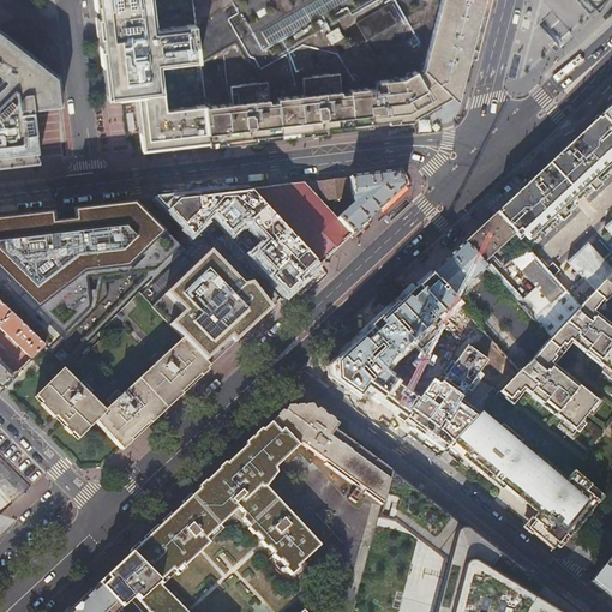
[(96,0),(99,15),(195,4),(193,0),(96,0)]
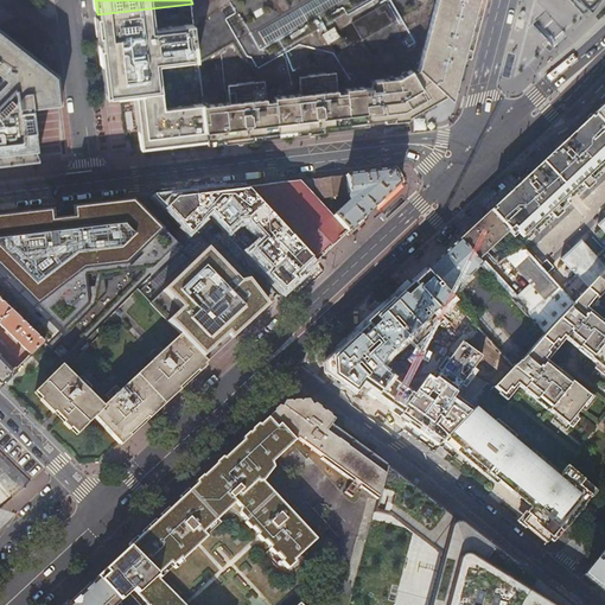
[(191,0),(192,4),(208,137),(258,131),(299,126),(317,123),(314,107),(346,72),(354,86),(354,87),(384,57),(433,104),(437,102),(435,99),(441,96),(449,93),(384,33),(413,1),(414,0),(191,0)]
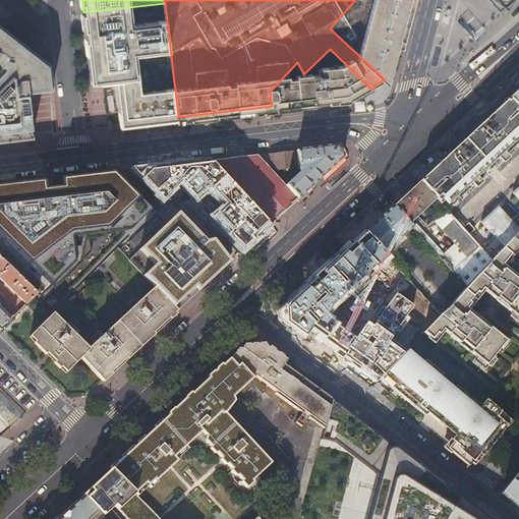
[(355,0),(354,1),(330,29),(385,79),(394,74),(397,63),(369,39),(383,24),(358,0),(355,0)]
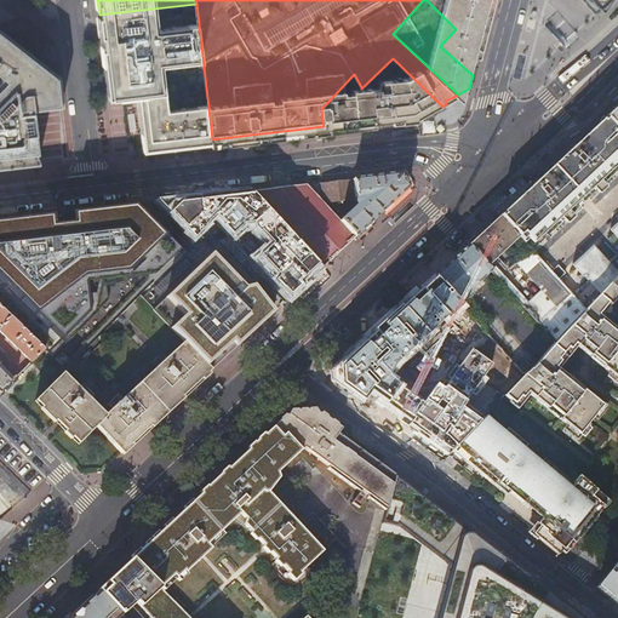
[(427,0),(456,29),(479,52),(481,40),(484,41),(495,0),(427,0)]
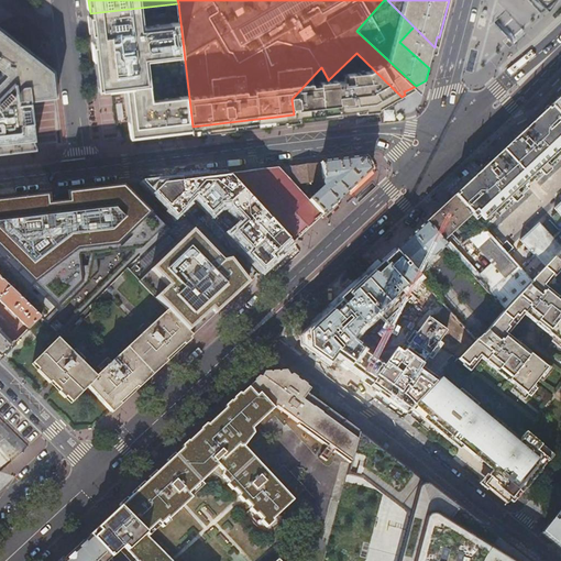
[(178,3),(90,13),(96,59),(99,77),(102,76),(103,84),(114,83),(125,80),(132,134),(193,127),(178,3)]
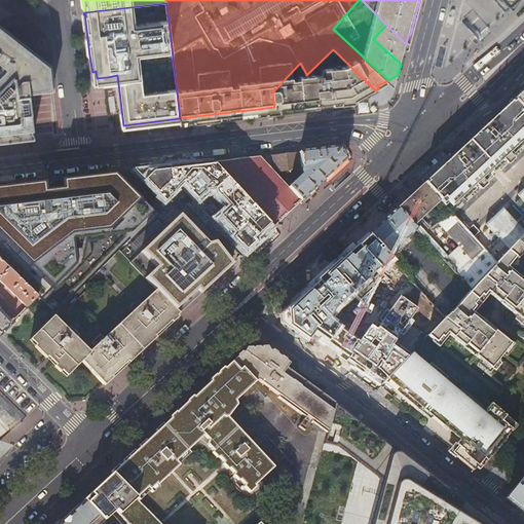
[(0,60),(4,64),(0,68),(0,140),(35,136),(34,134),(32,126),(29,119),(26,111),(32,110),(29,89),(54,86),(51,62),(0,21),(0,60)]
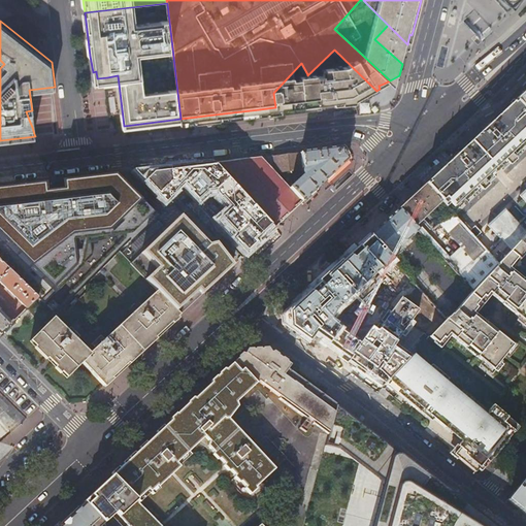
[(407,44),(388,25),(374,39),(402,64),(407,44)]
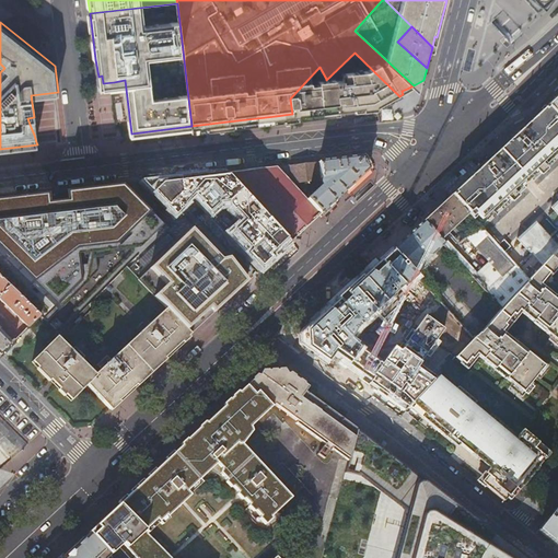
[(384,104),(399,96),(355,53),(326,80),(327,81),(333,90),(348,107),(357,106),(380,103),(380,102),(382,101),(384,104)]
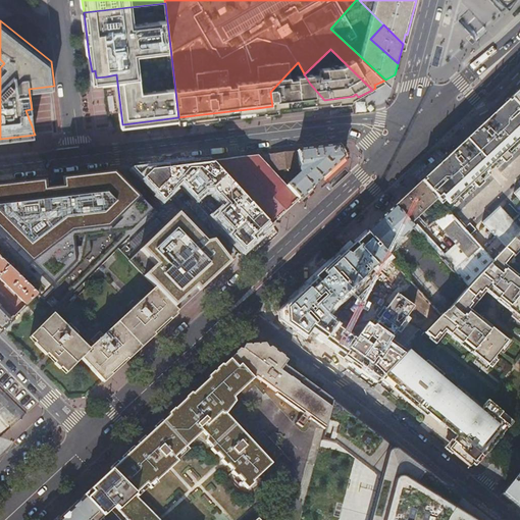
[(298,62),(270,92),(272,106),(280,105),(290,104),(290,102),(296,101),(296,103),(324,100),(310,84),(305,75),(304,74),(304,73),(298,62)]
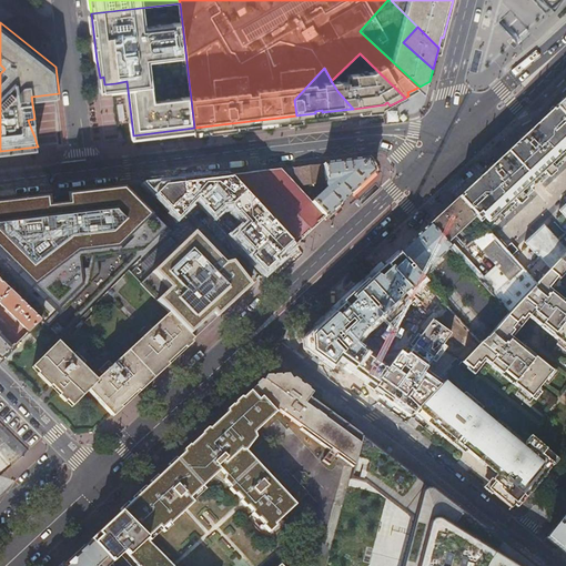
[(405,98),(390,105),(391,108),(401,103),(410,98),(408,95),(405,98)]
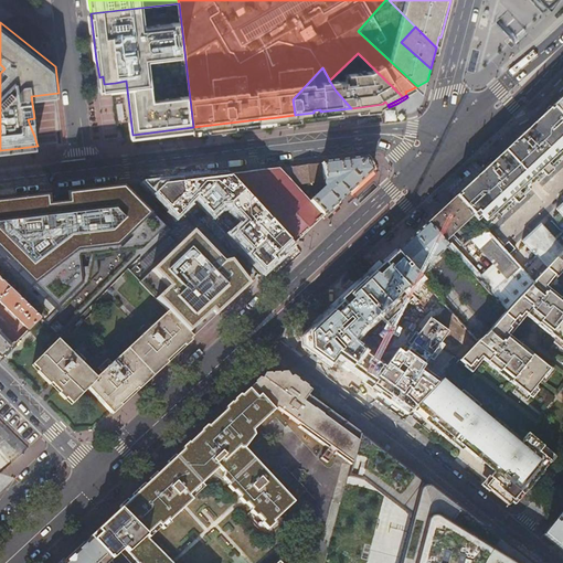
[(562,95),(553,105),(562,115),(562,95)]
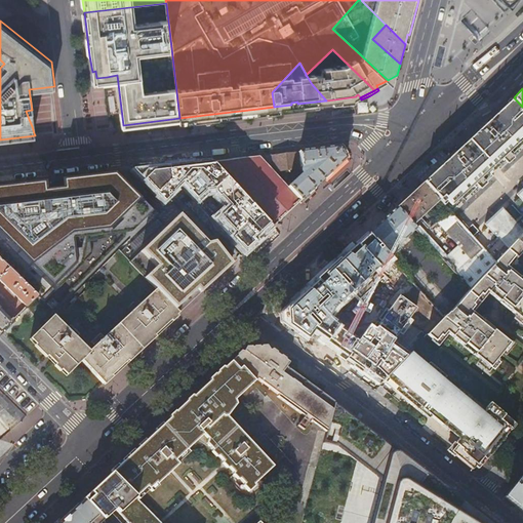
[(522,107),(514,97),(496,114),(522,142),(522,107)]
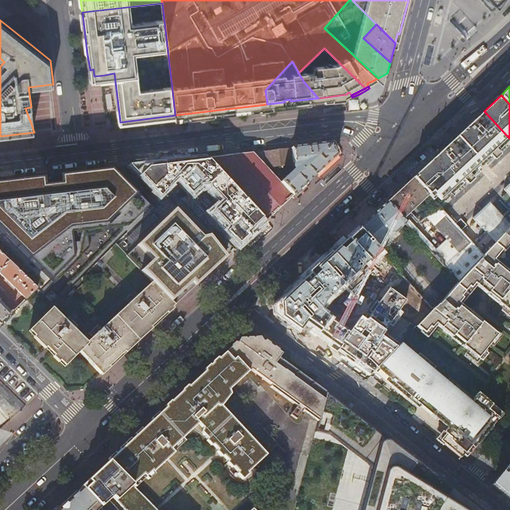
[(489,164),(509,144),(509,138),(484,111),(449,143),(480,172),(482,170),(479,166),(485,161),(489,164)]
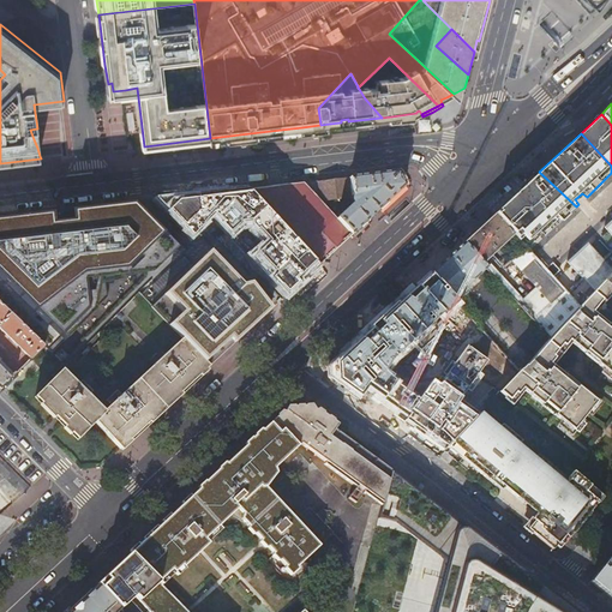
[(336,203),(331,207),(353,232),(406,183),(400,169),(306,180),(323,198),(354,195),(354,202),(343,211),(336,203)]
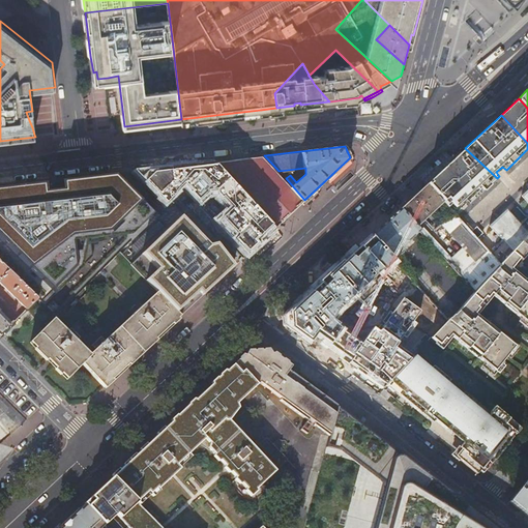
[(488,187),(497,178),(465,148),(456,157),(488,187)]
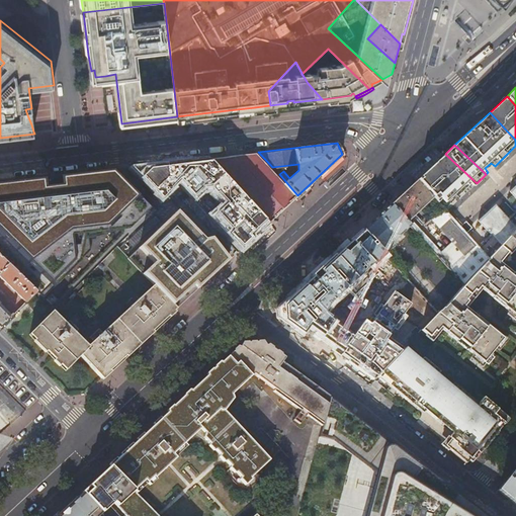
[(258,152),(210,158),(269,222),(297,195),(279,174),(272,167),(258,152)]
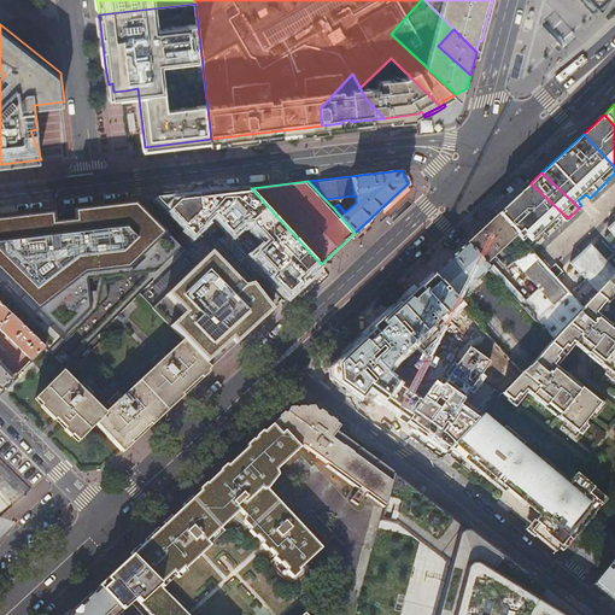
[(533,251),(568,218),(531,183),(498,212),(519,234),(528,246),(533,251)]
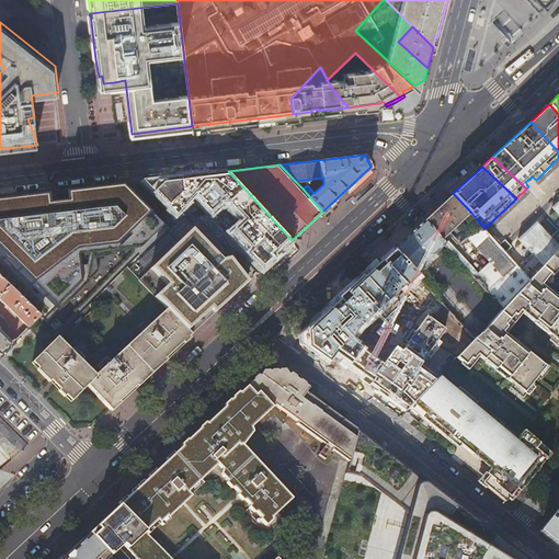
[(292,240),(228,171),(146,180),(175,214),(194,195),(262,267),(292,240)]
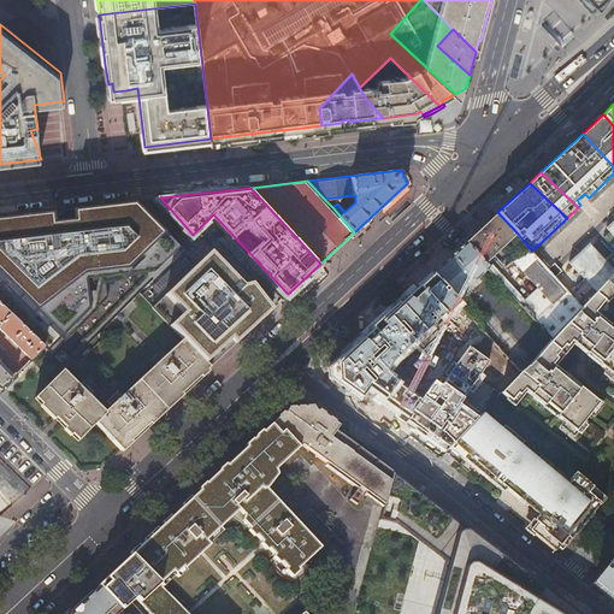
[(178,247),(135,202),(0,217),(0,299),(46,344),(51,348),(90,310),(87,275),(161,265),(178,247)]
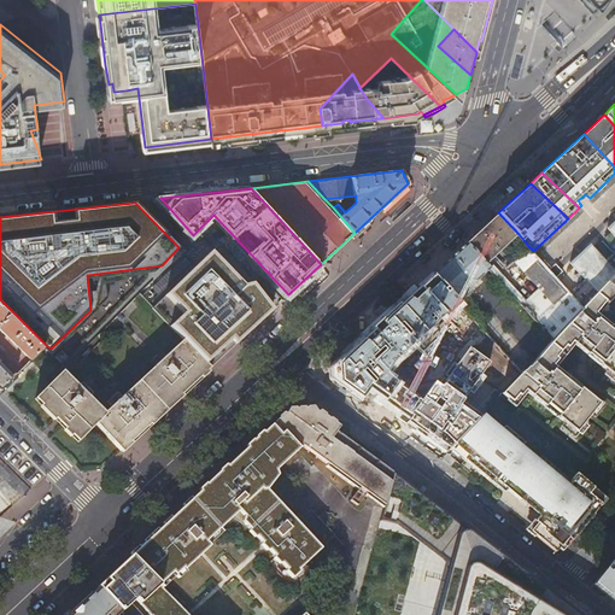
[(487,263),(519,234),(498,212),(468,241),(487,263)]
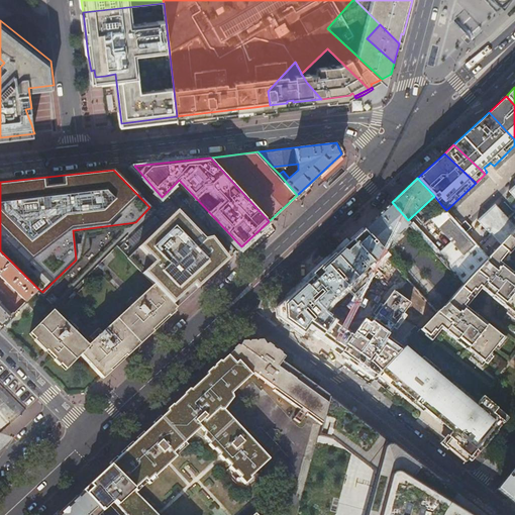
[(394,239),(411,223),(408,220),(392,202),(365,228),(386,252),(394,244),(394,239)]
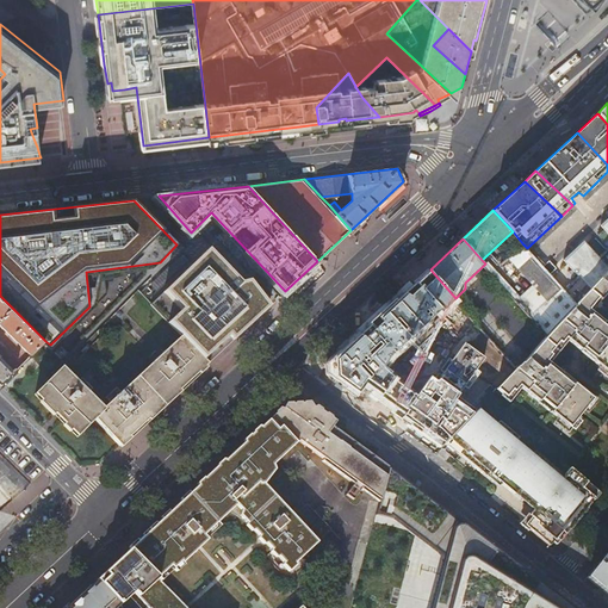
[(581,274),(565,289),(577,303),(607,268),(607,259),(602,254),(600,256),(584,240),(565,258),(581,274)]
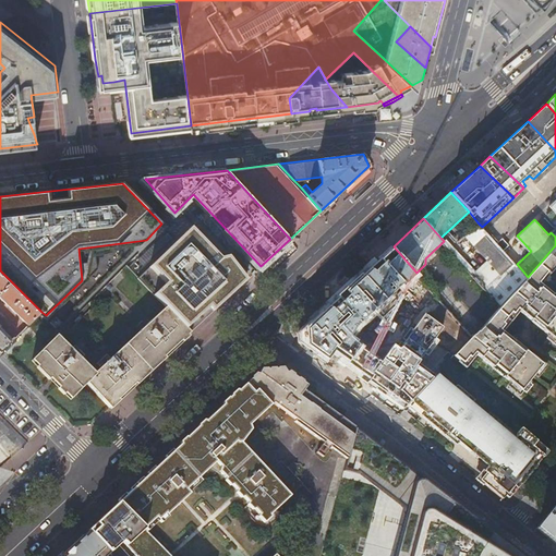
[(472,228),(469,231),(467,232),(475,242),(487,232),(482,227),(478,222),(472,228)]
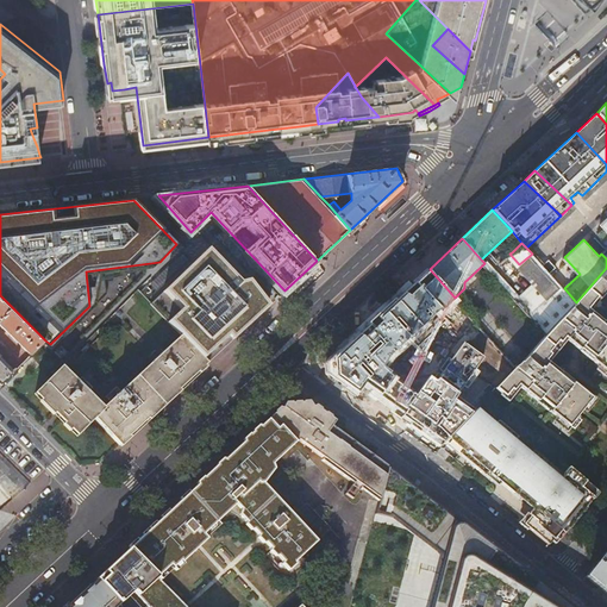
[(210,361),(270,304),(249,277),(208,248),(152,302),(182,332),(210,361)]
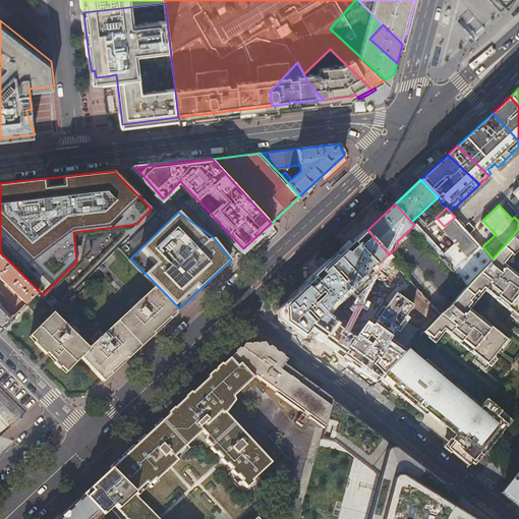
[(435,213),(428,218),(431,221),(436,217),(438,216),(435,213)]
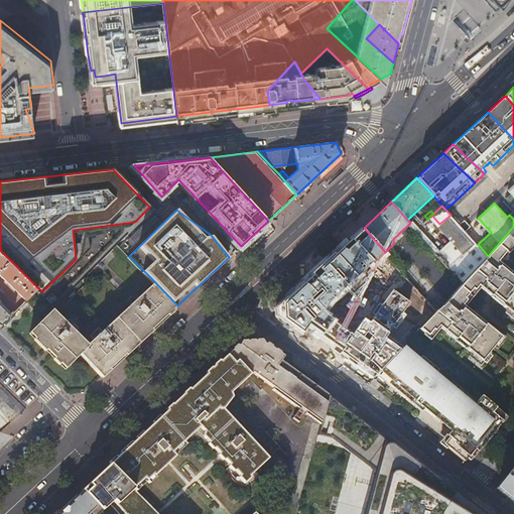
[(464,251),(448,264),(465,281),(488,256),(478,244),(465,230),(460,224),(451,215),(439,224),(464,251)]
